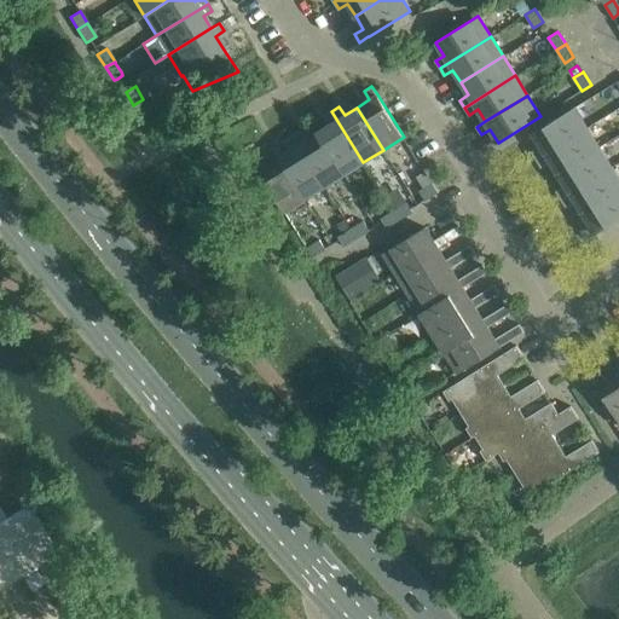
[(532,152),(537,160),(588,128),(574,106),(532,133),(541,146),(532,152)]
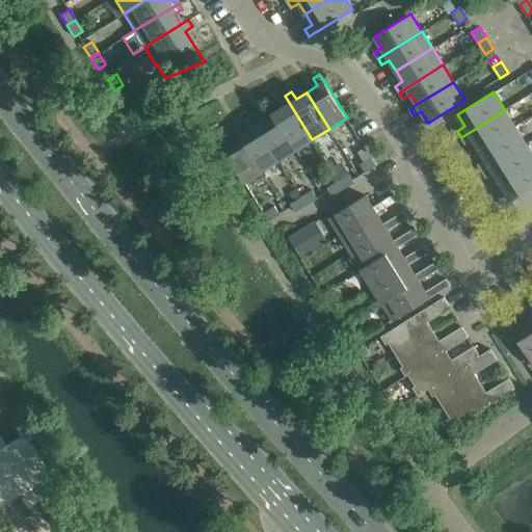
[(284,107),(272,113),(295,150),(312,139),(285,96),(278,100),(284,107)]
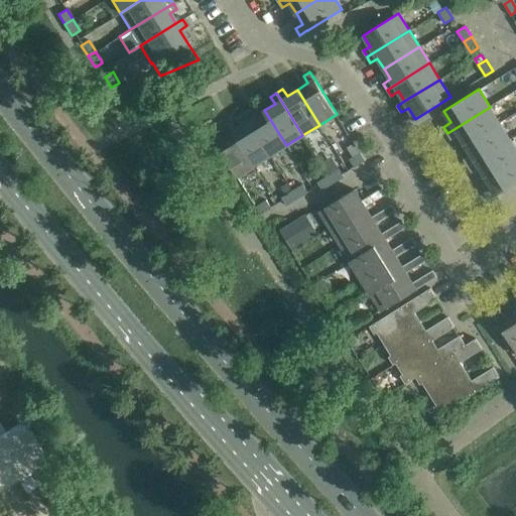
[(459,134),(465,145),(500,123),(490,107),(447,133),(450,139),(459,134)]
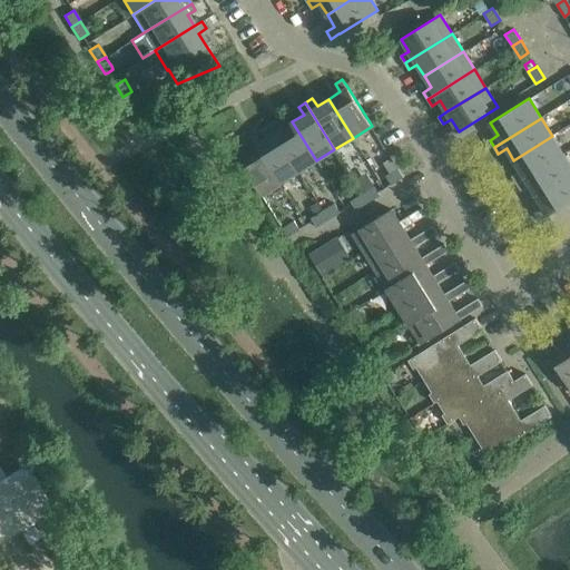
[(275,120),(268,125),(298,172),(316,160),(292,121),(281,129),(275,120)]
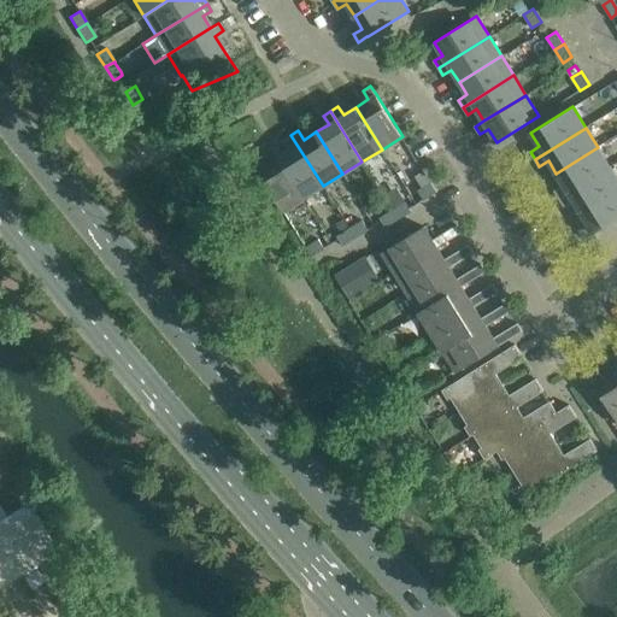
[(323,186),(291,135),(285,140),(289,148),(277,156),(304,198),(323,186)]
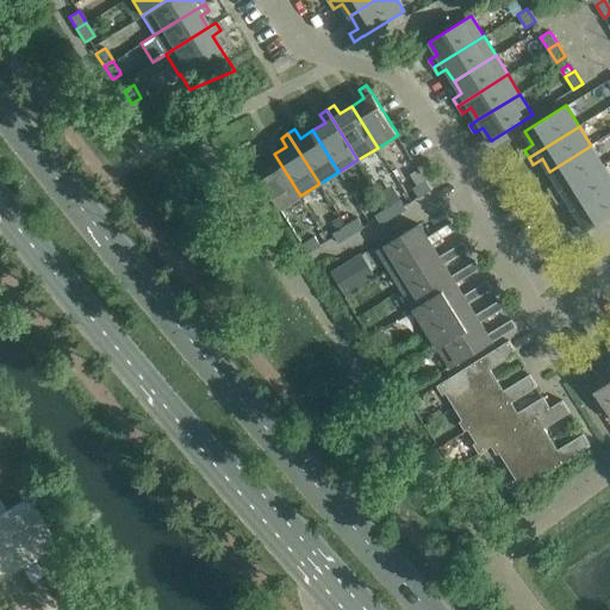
[(267,159),(253,167),(279,209),(300,195),(274,154),(269,145),(261,150),(267,159)]
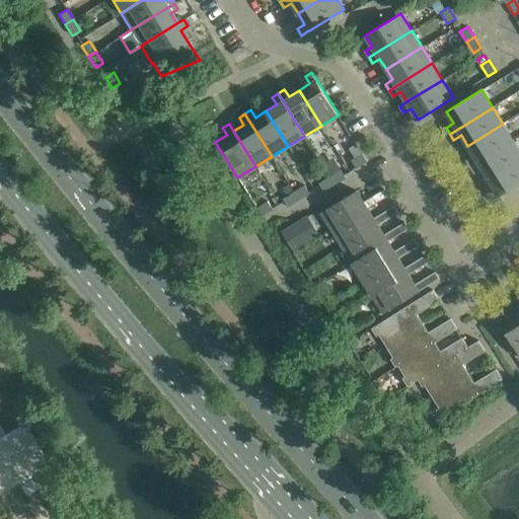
[(466,160),(470,166),(513,140),(503,124),(467,146),(473,156),(466,160)]
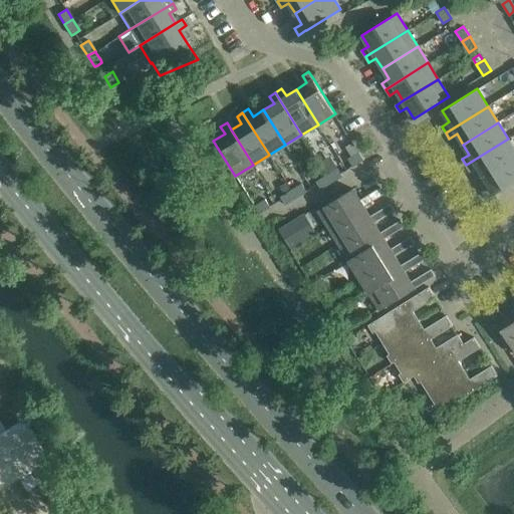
[(513,148),(508,139),(466,165),(470,171),(477,167),(483,177),(513,158),(513,148)]
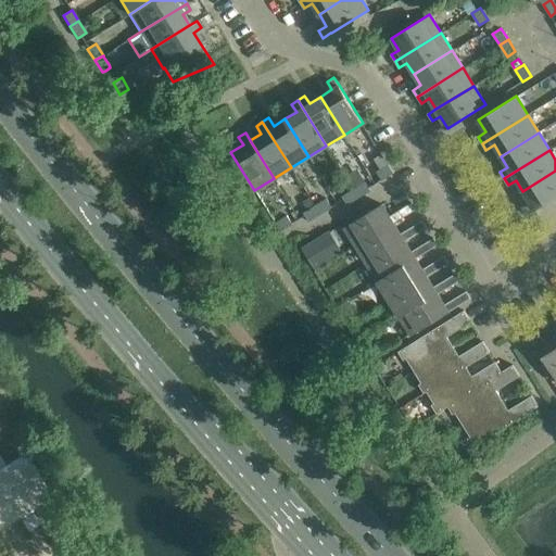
[(382,180),(393,174),(393,173),(388,164),(377,172),(382,180)]
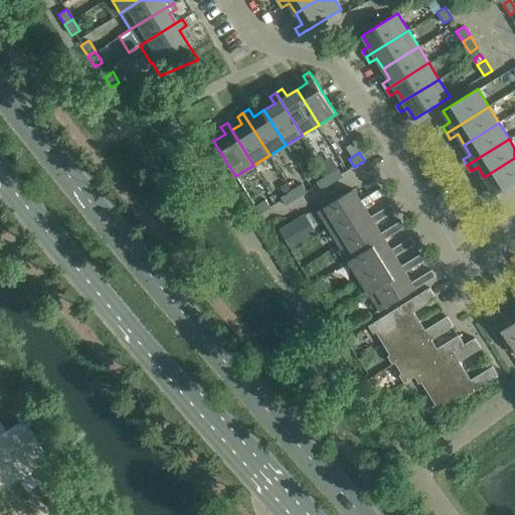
[(490,187),(483,192),(488,198),(495,194),(514,181),(514,158),(484,177),(490,187)]
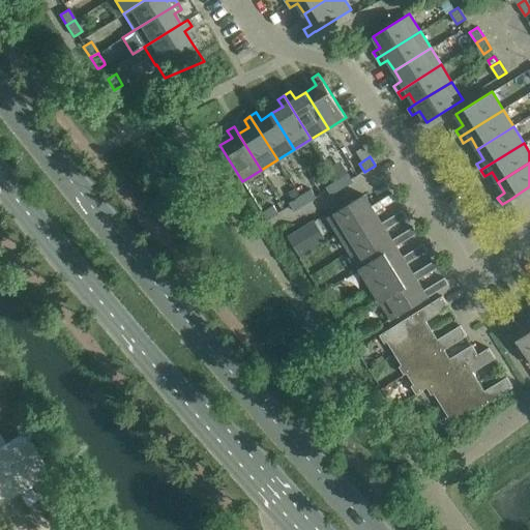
[(348,173),(336,180),(342,188),(353,181),(348,173)]
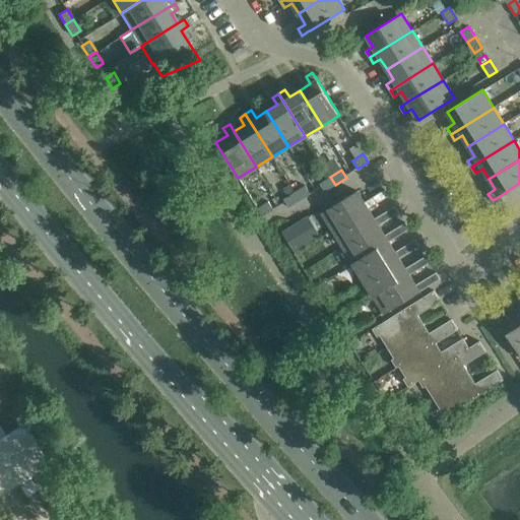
[(335,185),(330,177),(320,184),(325,191),(335,185)]
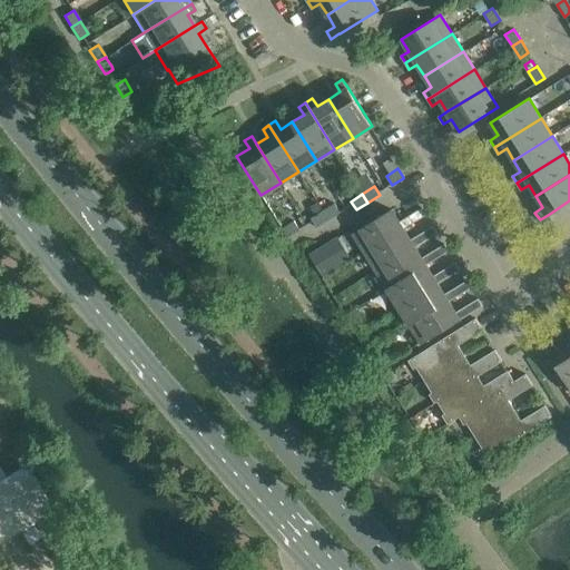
[(335,204),(323,210),(328,219),(340,212),(335,204)]
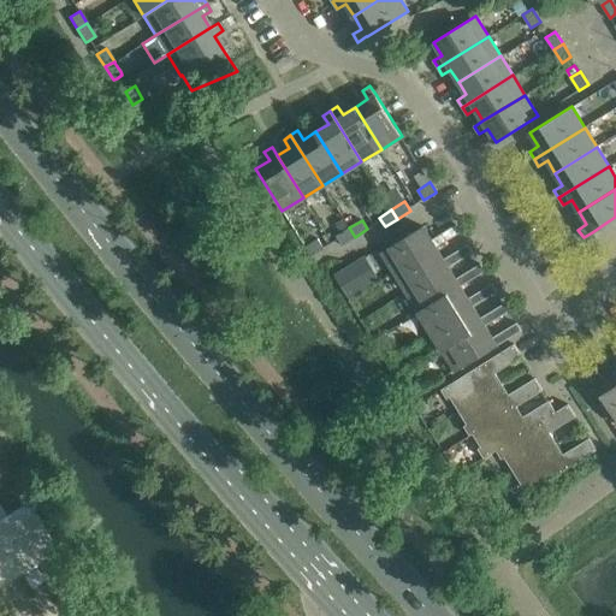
[(394,273),(436,247),(460,232),(455,224),(431,240),(422,226),(380,253),(394,273)]
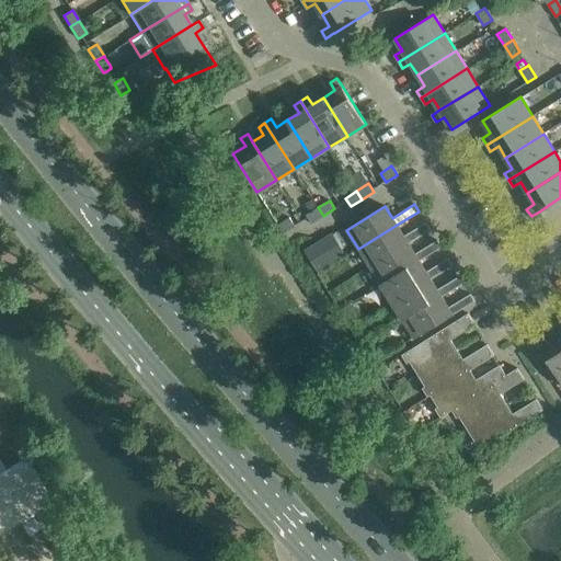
[(323,216),(318,207),(306,215),(311,224),(323,216)]
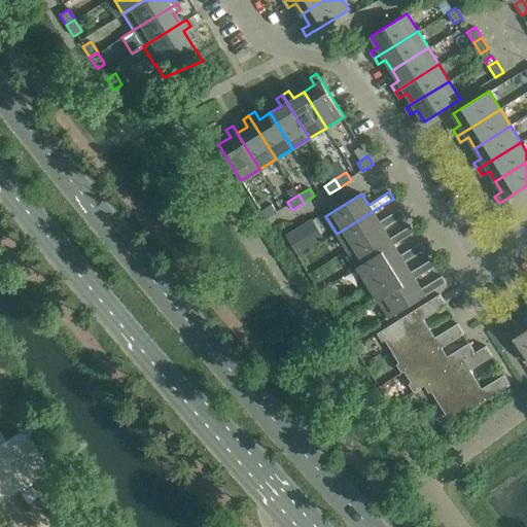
[(272,204),(260,211),(266,219),(277,212),(272,204)]
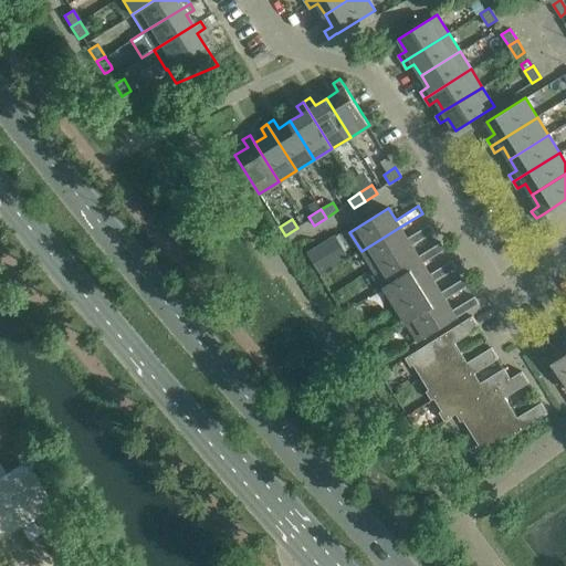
[(407,238),(400,227),(362,251),(373,269),(411,244),(433,231),(429,224),(407,238)]
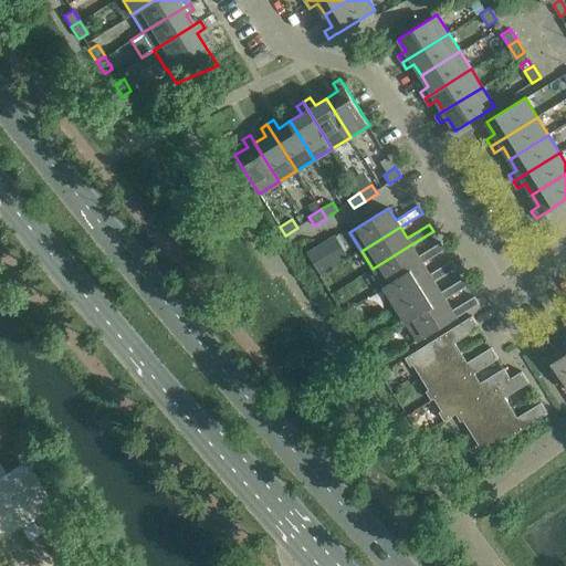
[(335,236),(306,253),(321,275),(348,258),(335,236)]
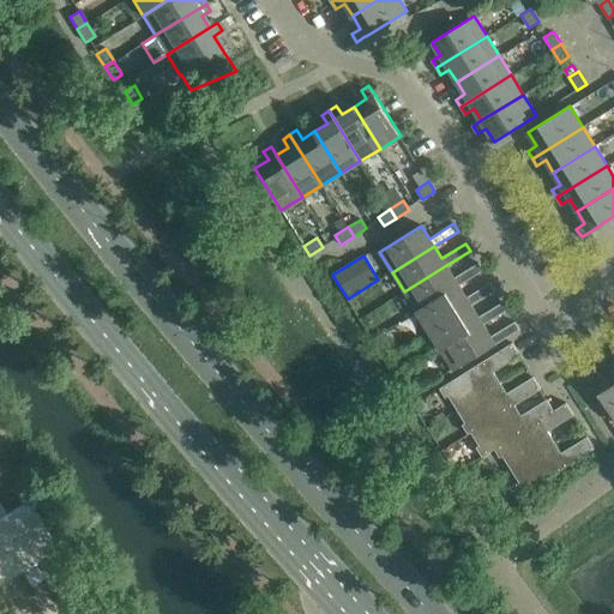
[(455,277),(446,265),(404,292),(417,312),(459,286),(482,270),(477,263),(455,277)]
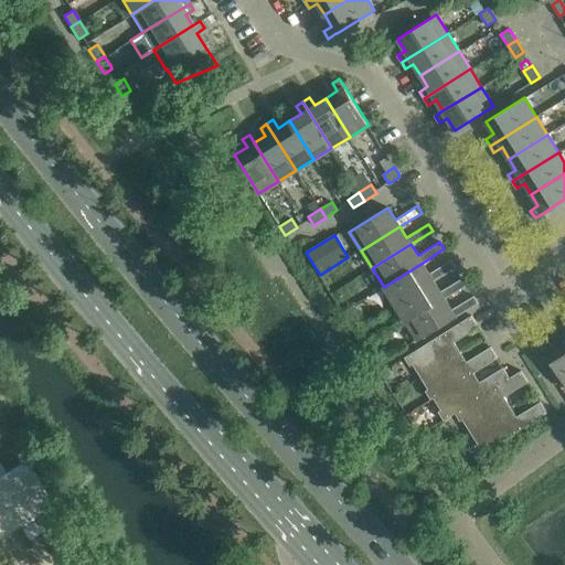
[(429,273),(423,263),(384,287),(395,305),(434,280),(456,266),(451,259),(429,273)]
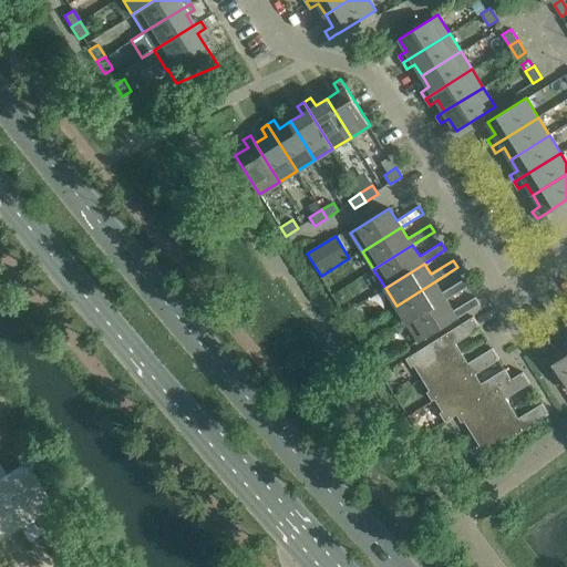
[(442,292),(435,281),(397,306),(408,323),(446,299),(468,286),(464,278),(442,292)]
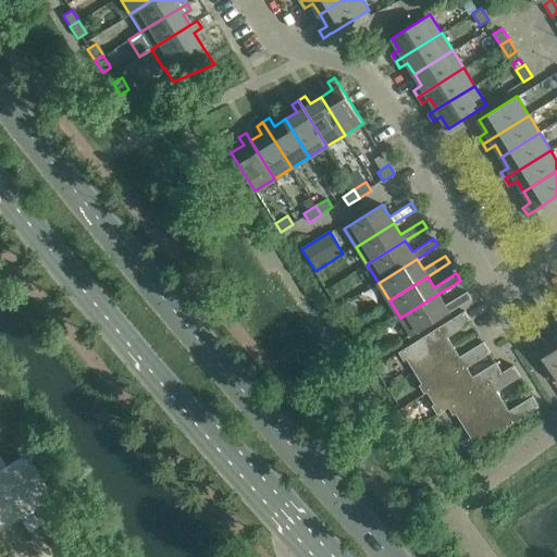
[(445,305),(438,294),(400,318),(412,336),(449,312),(471,298),(467,291),(445,305)]
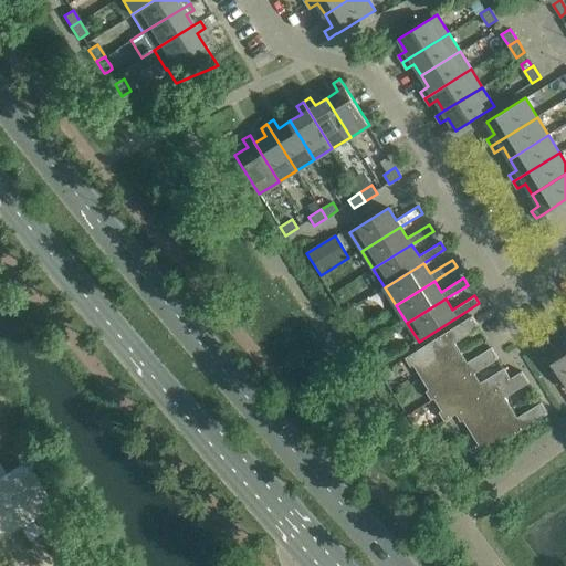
[(472,316),(405,357),(410,366),(413,364),(421,377),(461,352),(454,342),(479,327),(472,316)]
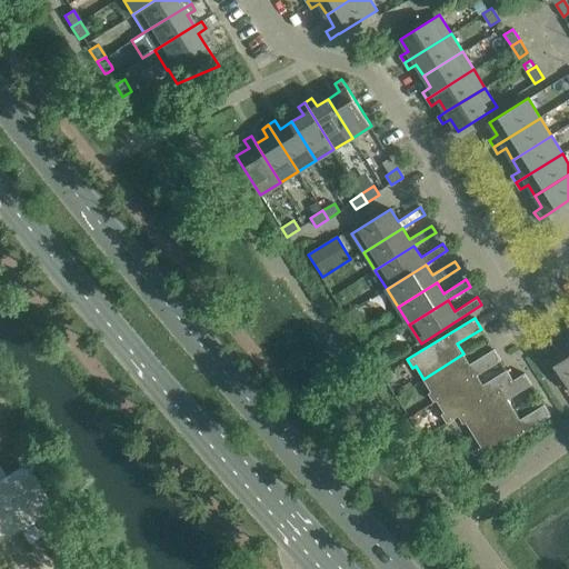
[(568,387),(568,345),(567,341),(556,348),(550,340),(543,345),(568,387)]
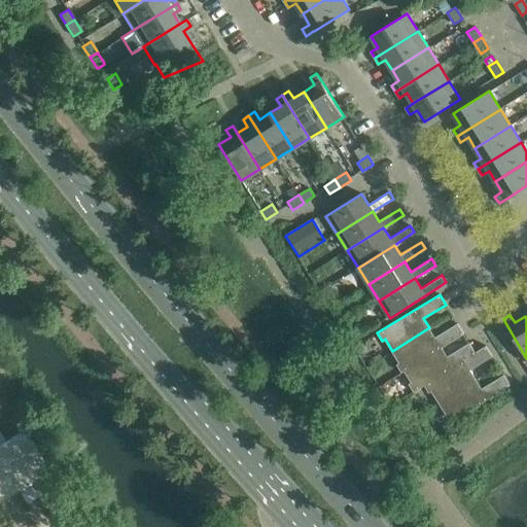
[(429,327),(392,351),(399,362),(396,363),(401,372),(405,371),(442,347),(464,334),(457,323),(435,337),(429,327)]
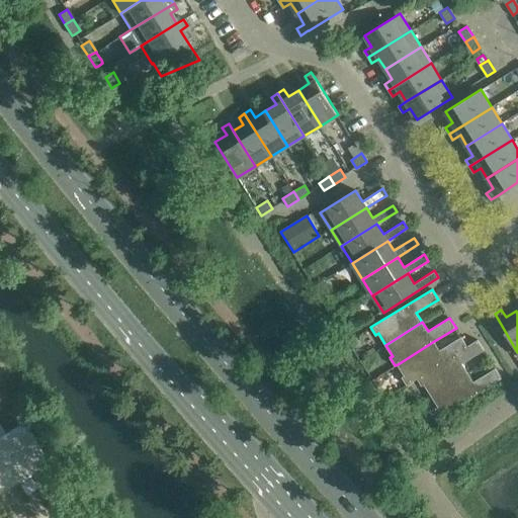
[(439,349),(434,341),(398,364),(404,375),(402,376),(406,383),(417,377),(467,345),(461,336),(439,349)]
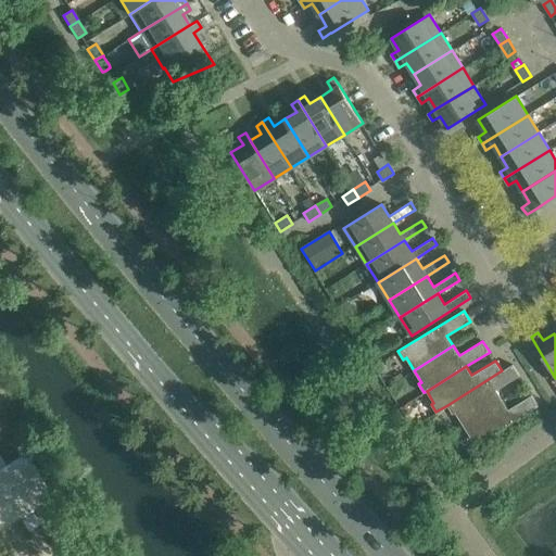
[(455,411),(463,424),(502,399),(495,389),(519,375),(513,364),(502,370),(447,405),(452,413),(455,411)]
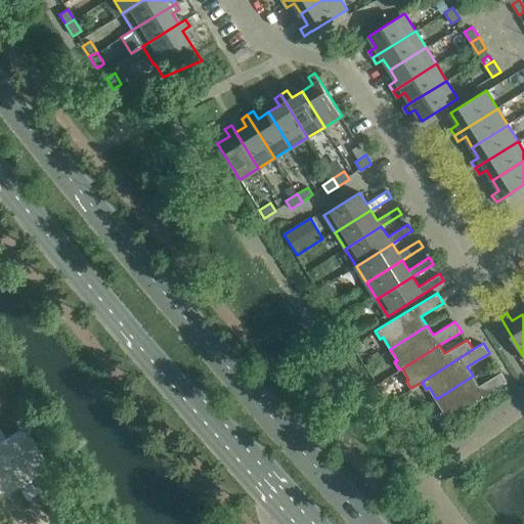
[(440,411),(445,421),(508,382),(500,370),(478,385),(473,376),(436,399),(442,410),(440,411)]
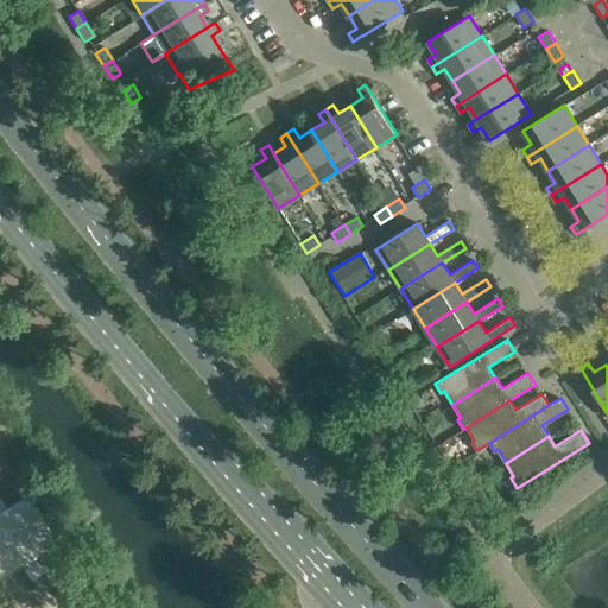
[(0,477),(11,472),(5,461),(0,463),(0,477)]
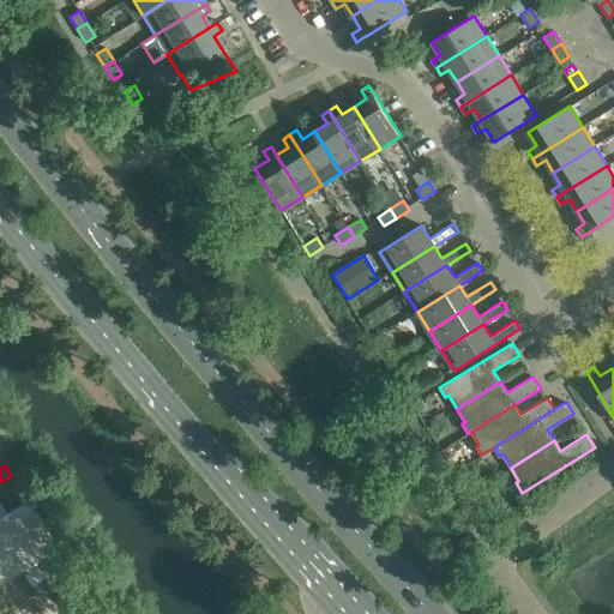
[(35,561),(58,548),(28,500),(6,513),(35,561)]
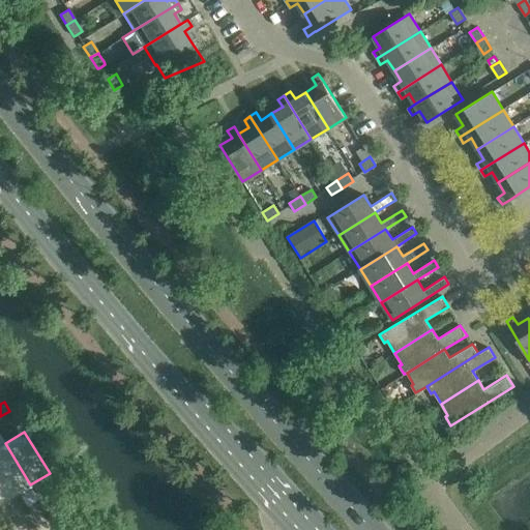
[(0,446),(0,475),(12,496),(30,484),(5,443),(0,446)]
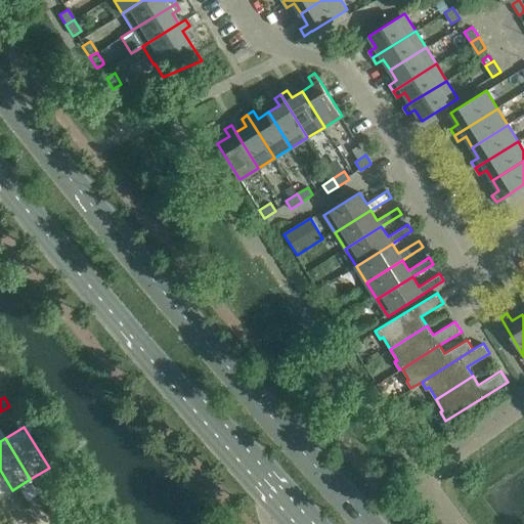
[(0,497),(12,490),(0,470),(0,497)]
